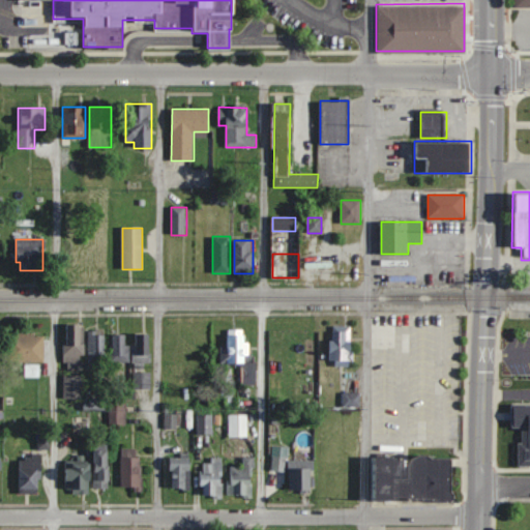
[(65,324),(65,370),(83,370),(83,324),(65,324)]
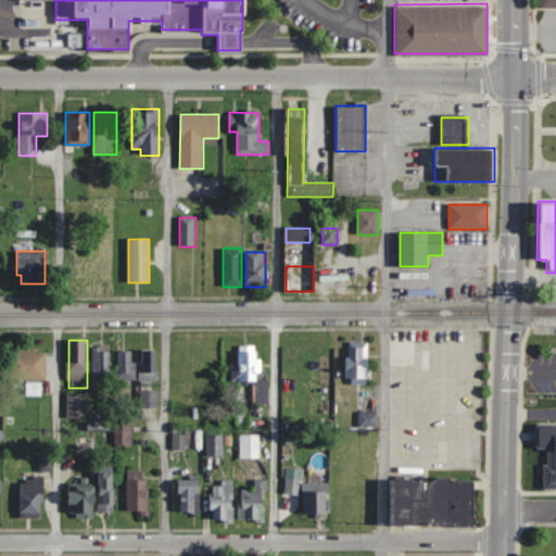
[(348,342),(348,383),(369,383),(369,342),(348,342)]
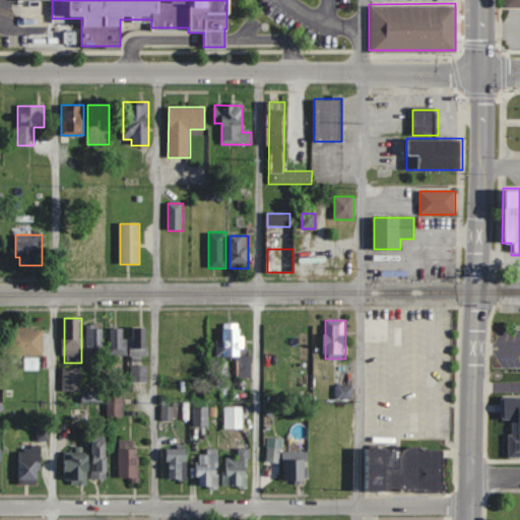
[(289,369),(301,369),(301,359),(309,359),(309,322),(289,322),(289,369)]
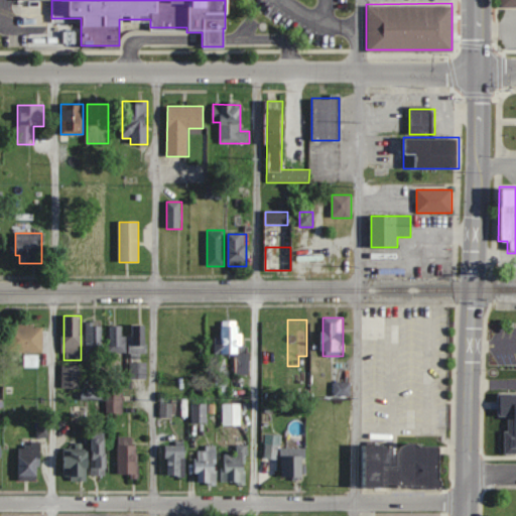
[(86,354),(102,354),(102,324),(86,324),(86,354)]
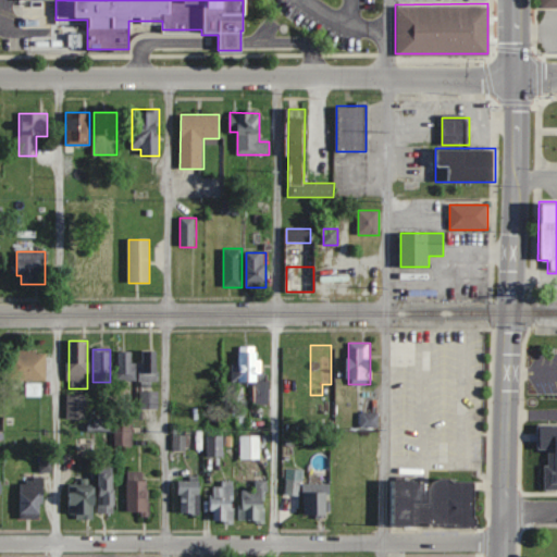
[(158,350),(143,350),(143,382),(158,382),(158,350)]
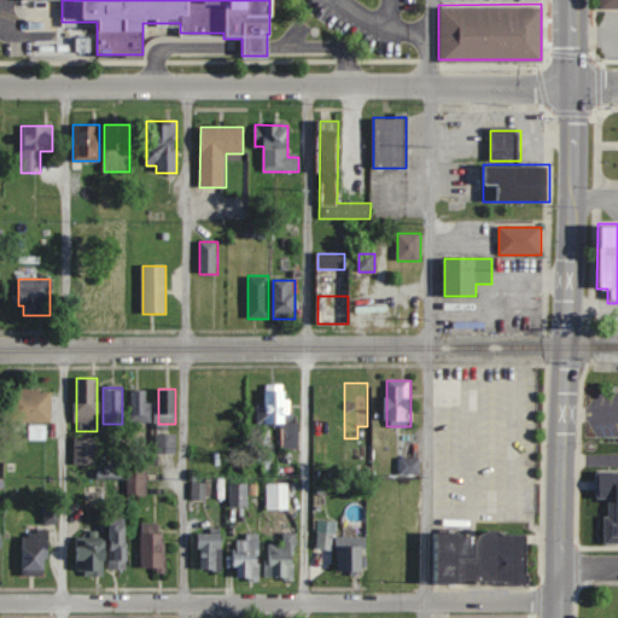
[(10,423),(52,423),(52,390),(10,390),(10,423)]
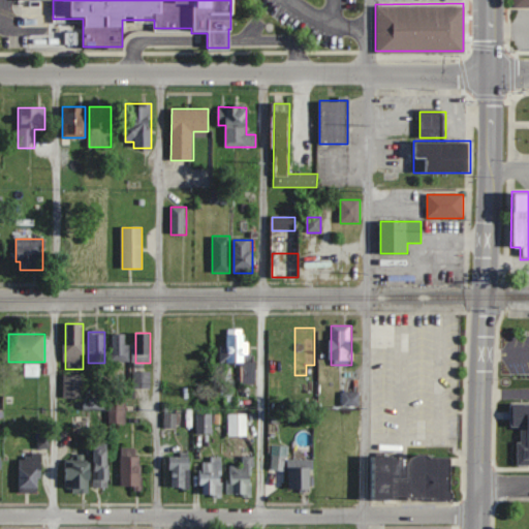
[(129,362),(129,343),(124,343),(124,334),(111,334),(111,362),(129,362)]
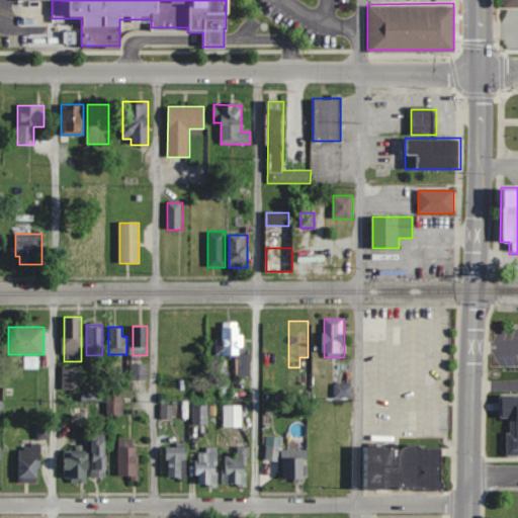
[(222,355),(236,355),(236,375),(251,375),(251,353),(243,353),(243,327),(222,327),(222,355)]
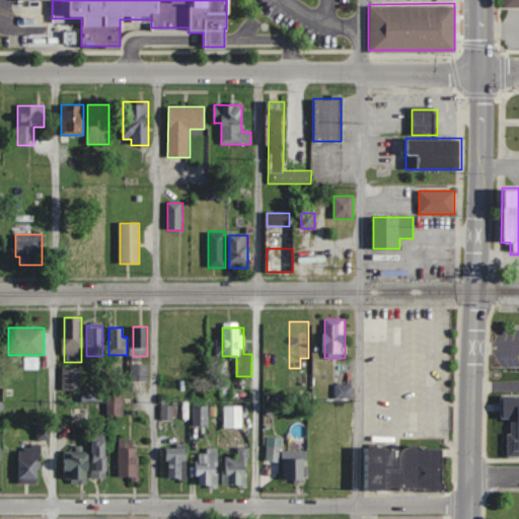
[(147,365),(131,365),(131,380),(147,380),(147,365)]
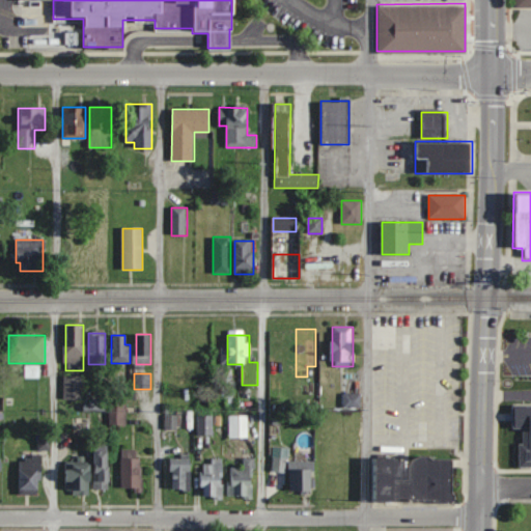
[(65,397),(80,397),(80,379),(65,379),(65,397)]
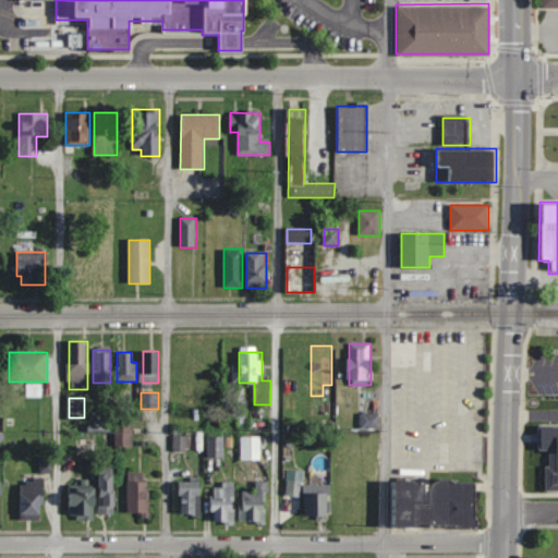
[(133,420),(117,420),(117,445),(133,445),(133,420)]
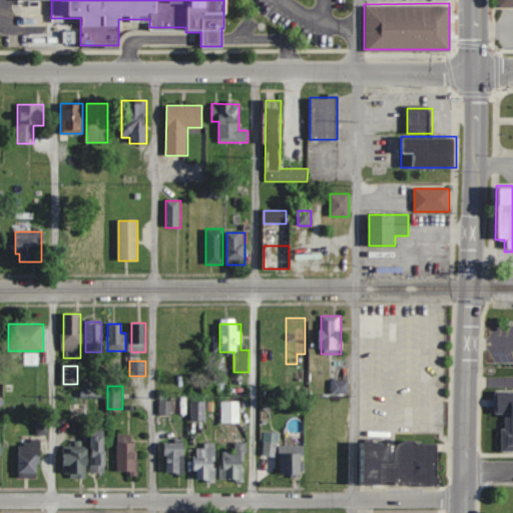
[(496,414),(503,414),(503,451),(512,451),(512,390),(496,391),(496,414)]
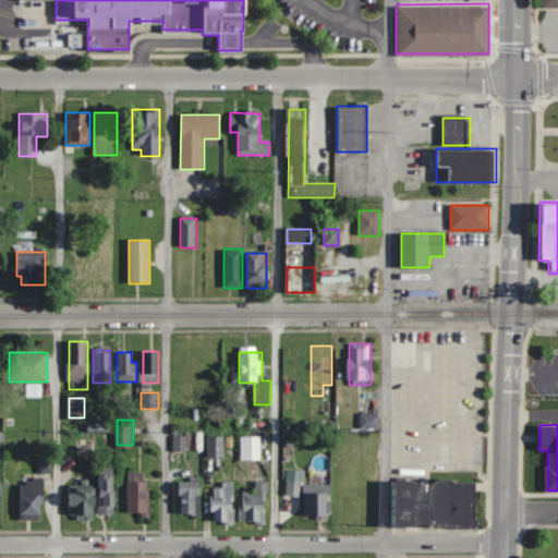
[(208,457),(223,457),(223,436),(208,436),(208,457)]
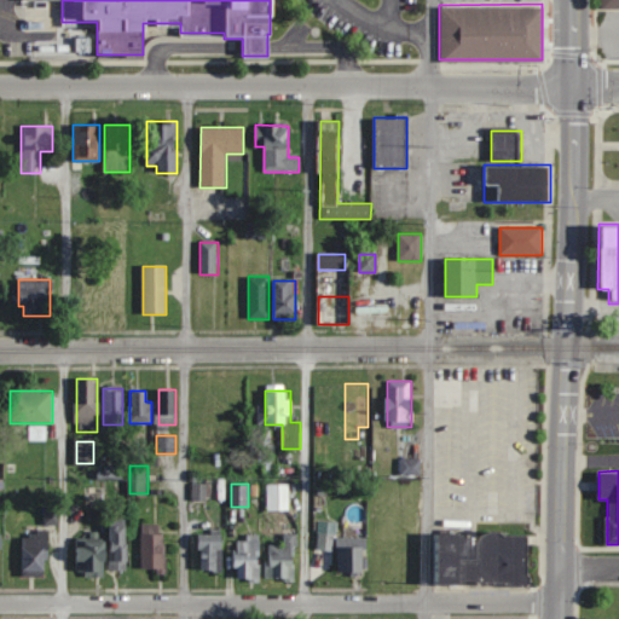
[(268,509),(288,509),(288,484),(268,484),(268,509)]
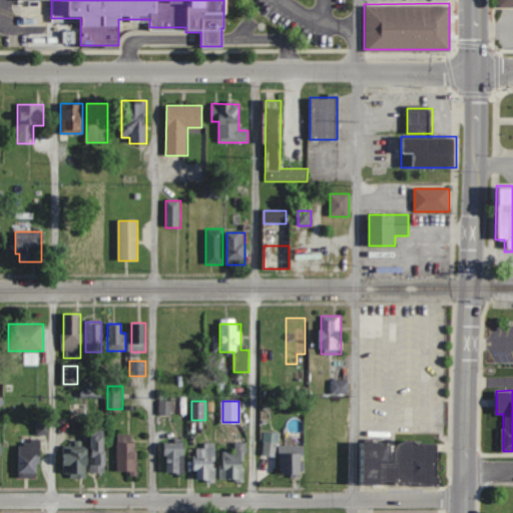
[(104,434),(91,434),(91,472),(104,472),(104,434)]
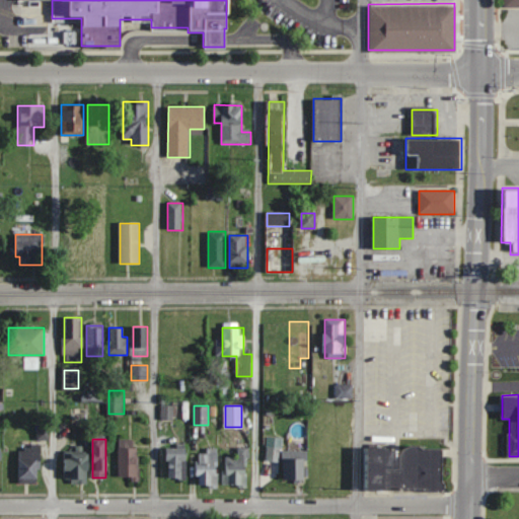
[(19,483),(41,483),(41,446),(19,446),(19,483)]
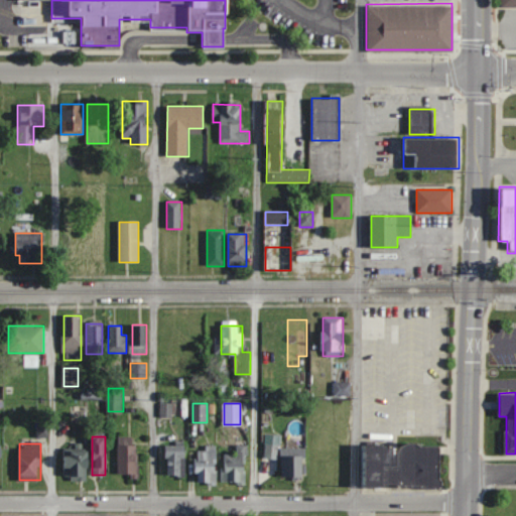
[(118,476),(138,476),(138,444),(118,444),(118,476)]
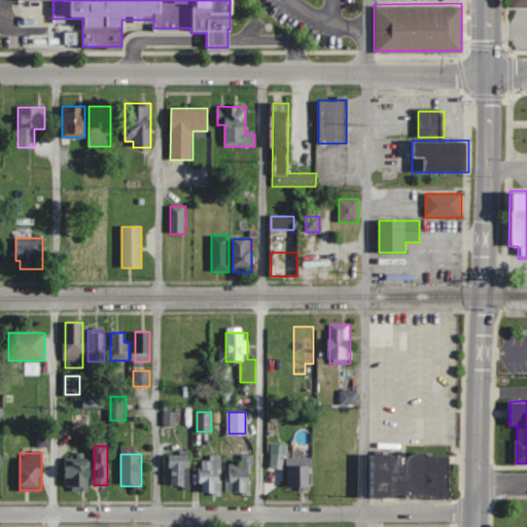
[(251,454),(242,454),(242,463),(227,463),(227,493),(251,493),(251,454)]
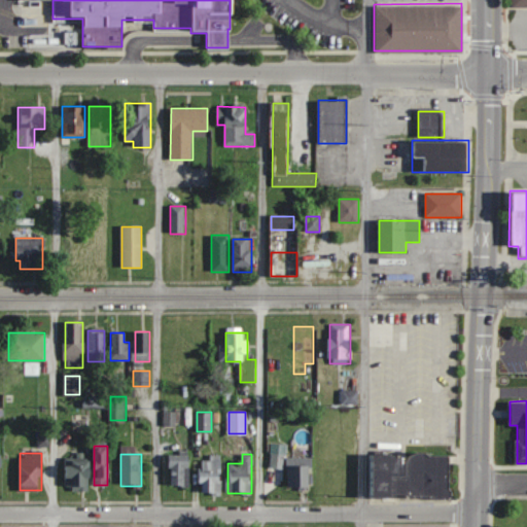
[(370,497),(452,497),(452,454),(370,455),(370,497)]
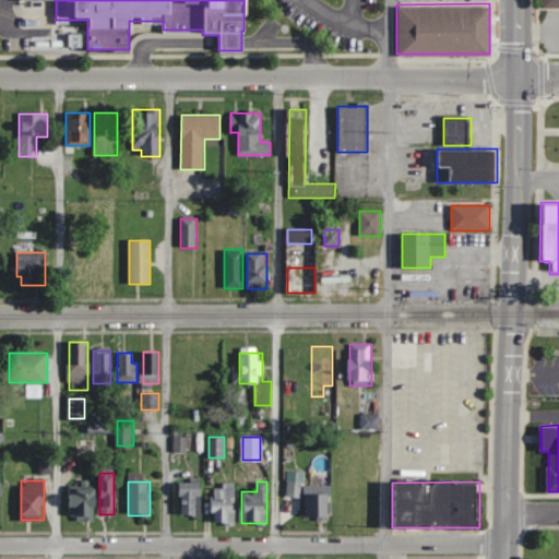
[(180,515),(201,515),(201,483),(180,483),(180,515)]
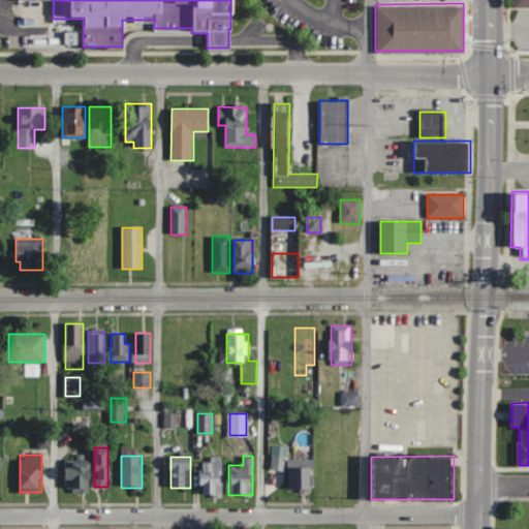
[(201,462),(201,497),(222,497),(222,457),(210,457),(210,462),(201,462)]
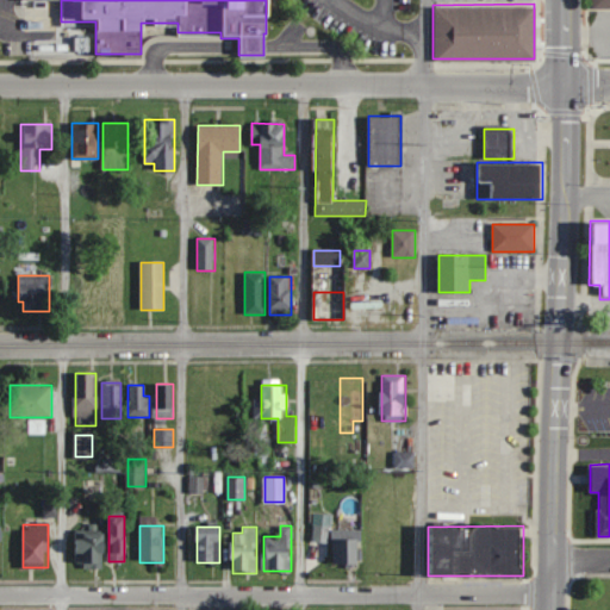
[(332,541),(332,565),(360,566),(360,528),(315,528),(315,541),(332,541)]
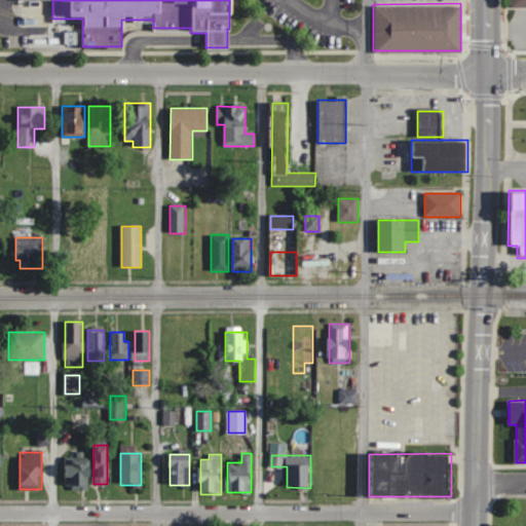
[(65,488),(89,488),(89,458),(65,458),(65,488)]
